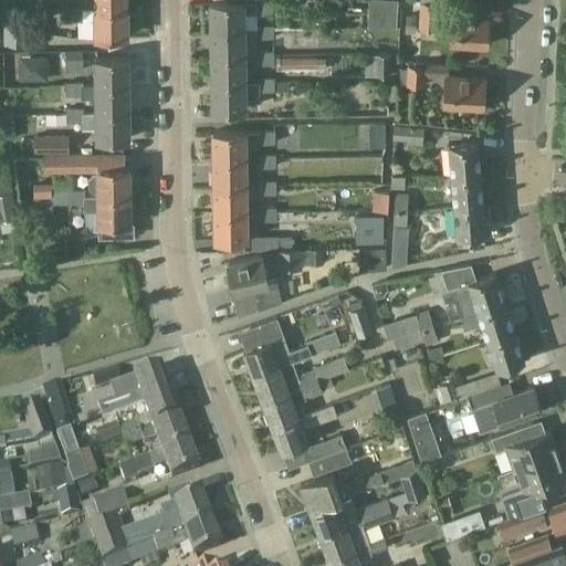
[(94,0),(94,10),(126,10),(126,0),(94,0)]
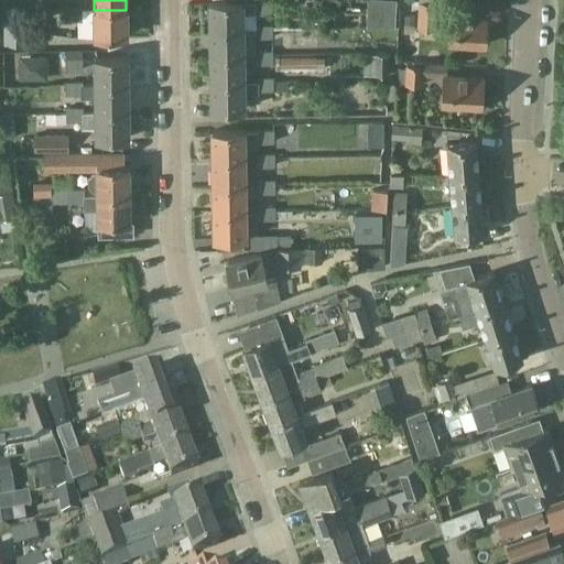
[(396,26),(397,0),(368,0),(368,25),(396,26)]
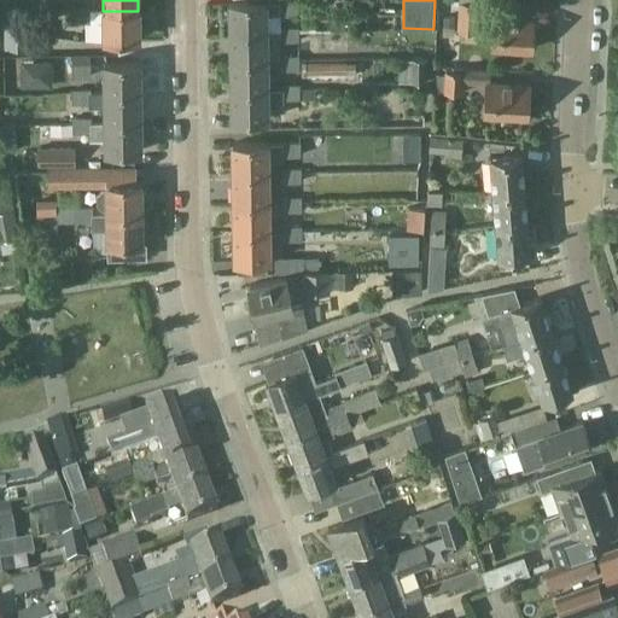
[(263,33),(262,16),(298,15),(297,1),(227,4),(228,34),(263,33)]
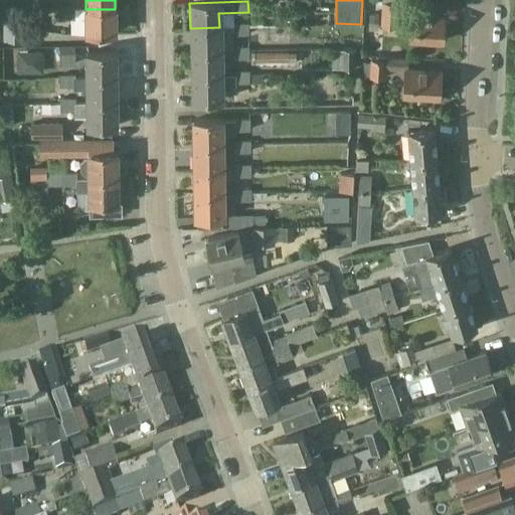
[(443,42),(445,16),(398,13),(399,2),(383,1),(381,22),(411,24),(410,40),(443,42)]
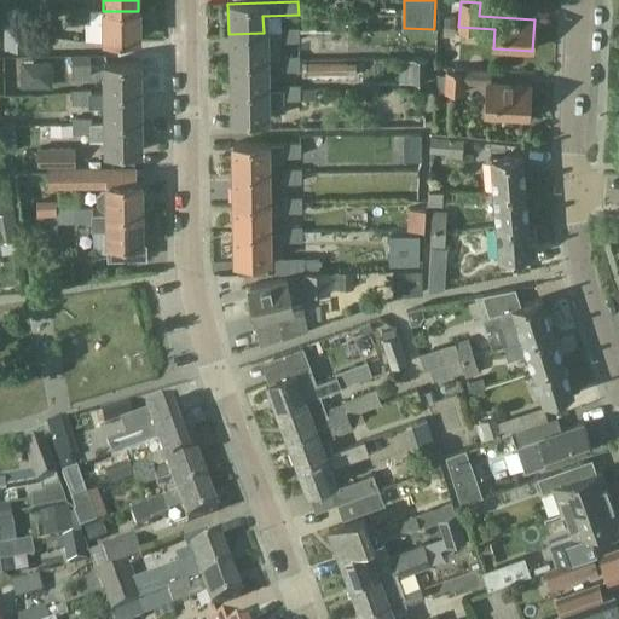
[(138,11),(103,11),(71,12),(71,22),(103,22),(104,40),(138,40),(138,11)]
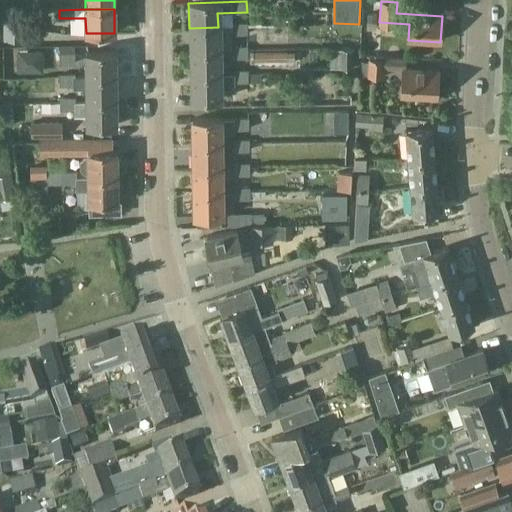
[(5,40),(24,40),(24,17),(5,17),(5,40)]
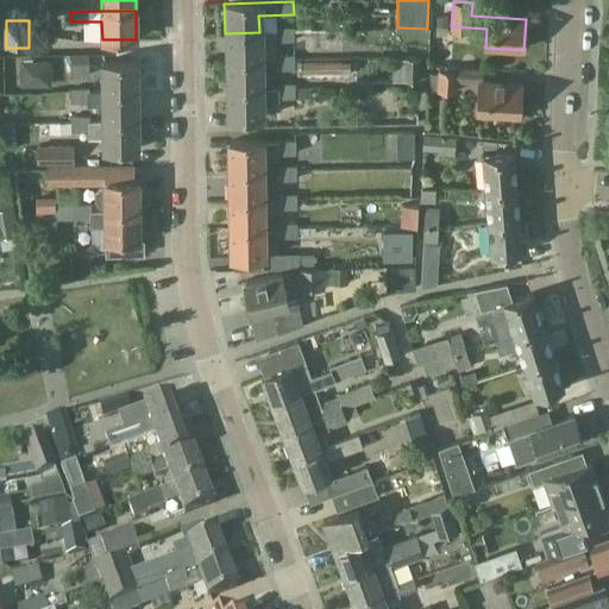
[(259,60),(259,43),(259,32),(225,33),(226,61),(259,60)]
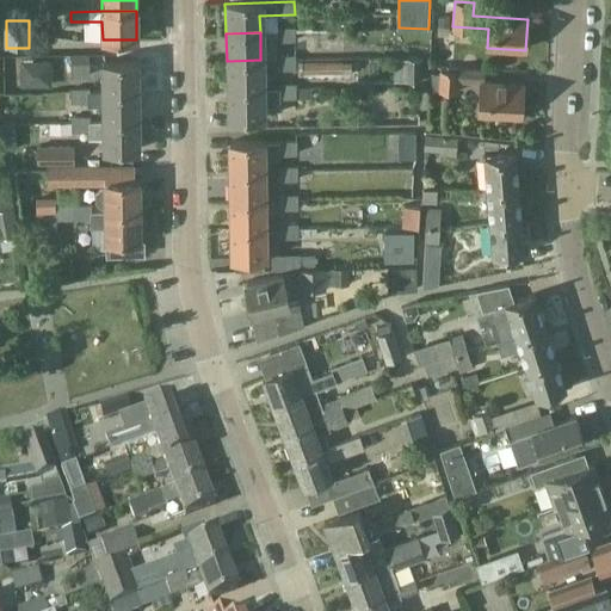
[(295,32),(278,32),(278,43),(296,42),(295,32)]
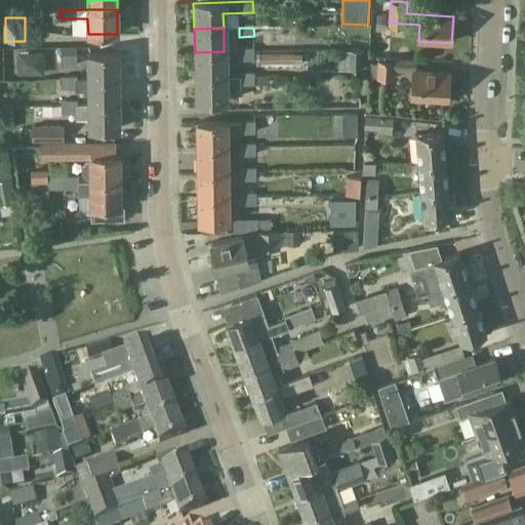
[(77,46),(62,46),(62,55),(63,66),(77,66),(77,46)]
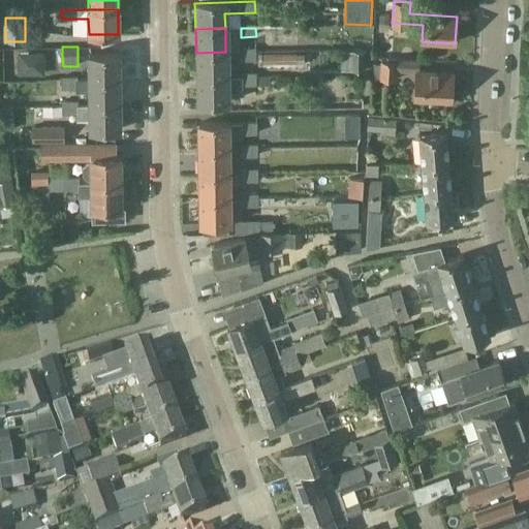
[(241,60),(256,59),(256,49),(241,49),(241,60)]
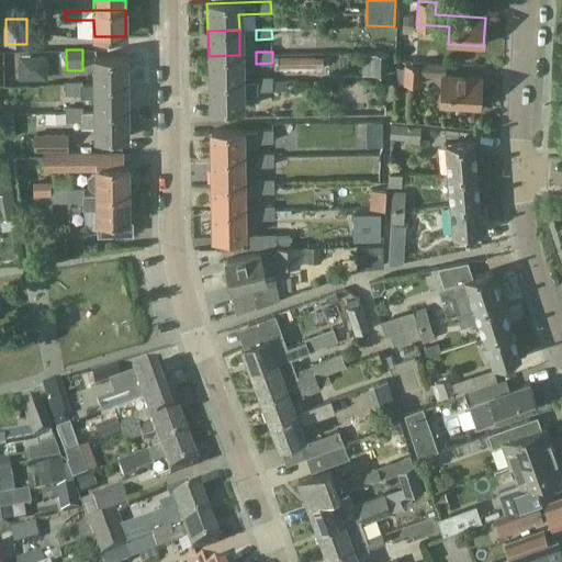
[(327,70),(349,72),(350,53),(328,52),(327,70)]
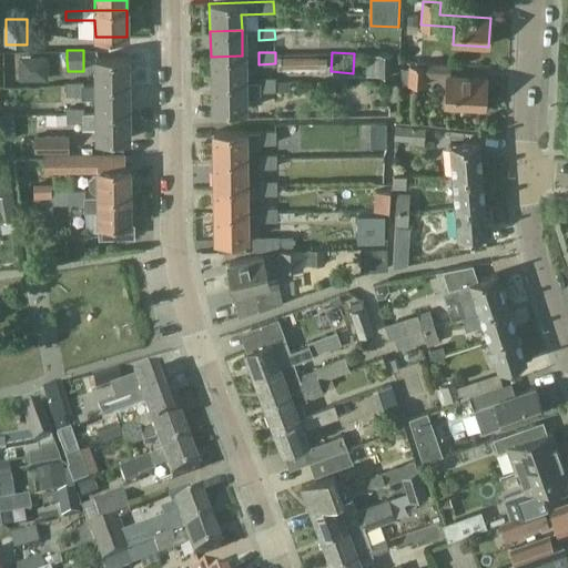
[(367,77),(393,75),(393,52),(367,52),(367,77)]
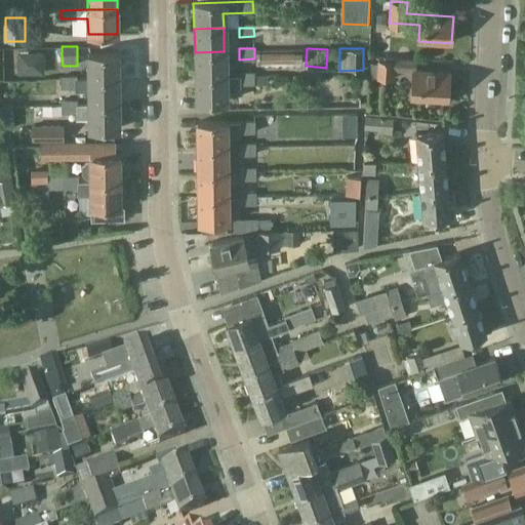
[(195,77),(225,76),(224,51),(195,52),(195,77)]
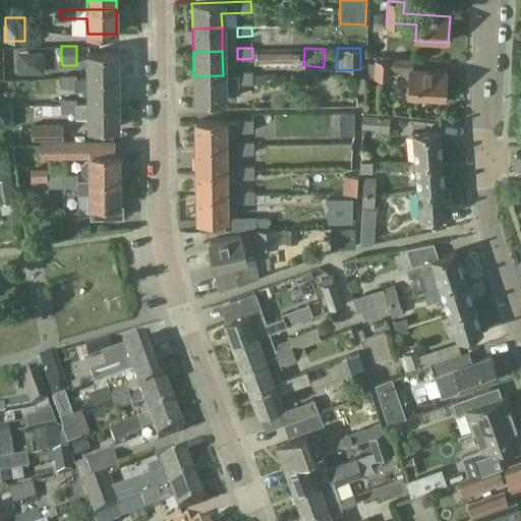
[(259,63),(299,63),(299,52),(258,53),(259,63)]
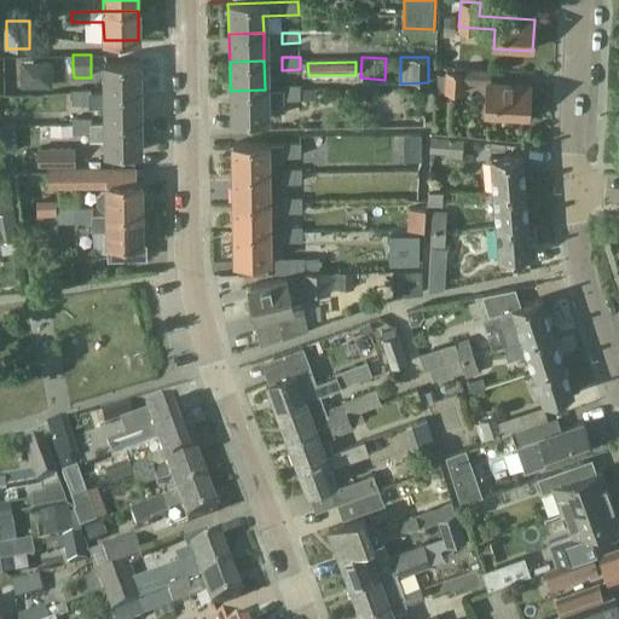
[(139,64),(104,65),(104,77),(104,93),(139,93),(139,64)]
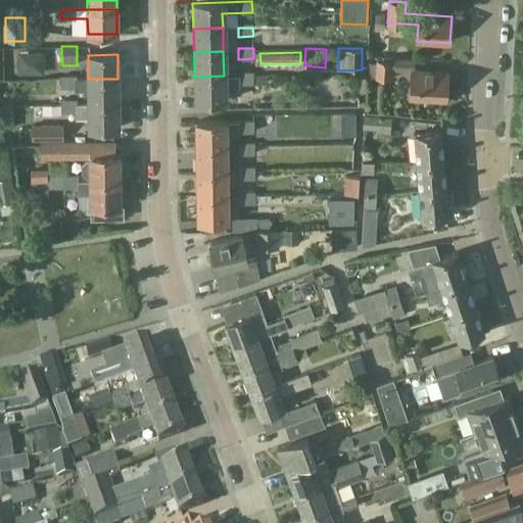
[(412,70),(413,59),(379,57),(378,80),(392,81),(393,69),(412,70)]
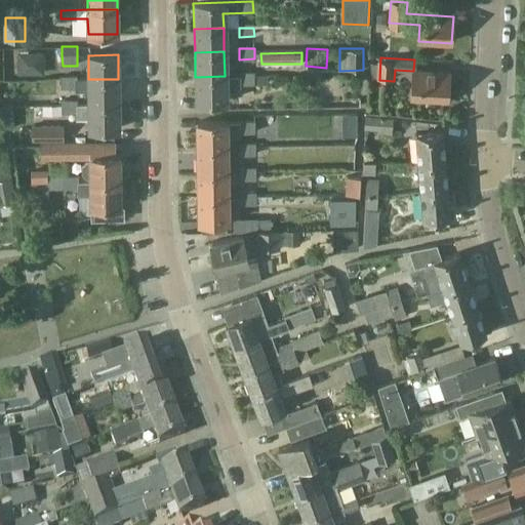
[(448,102),(450,74),(413,72),(411,98),(448,102)]
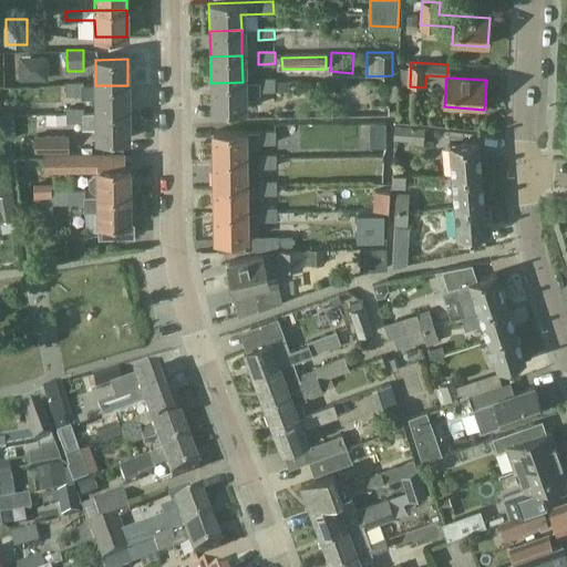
[(259,91),(275,90),(275,79),(258,79),(259,91)]
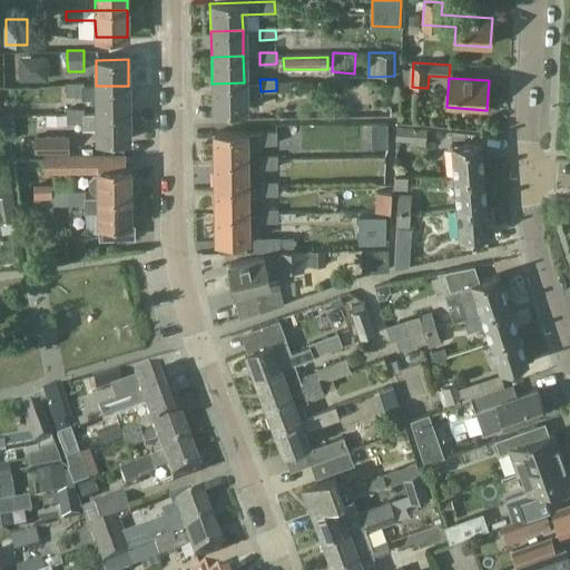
[(244,82),(212,84),(213,111),(245,110),(244,82)]
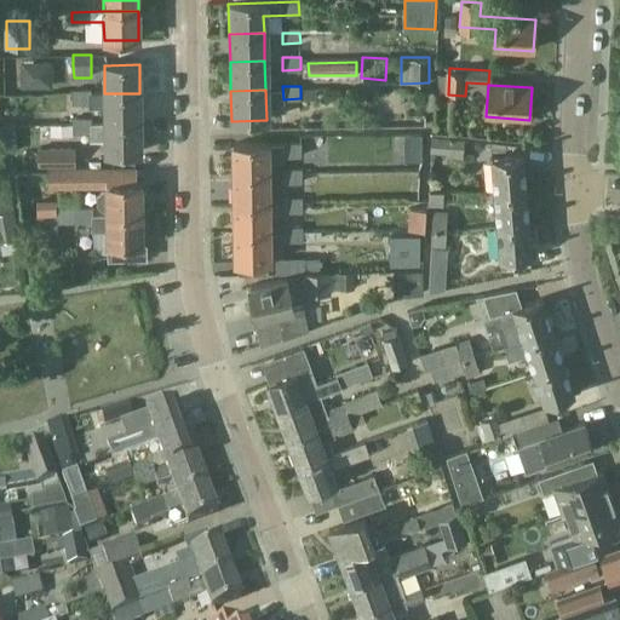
[(104,122),(139,121),(139,93),(104,93),(74,93),(74,107),(104,107),(104,122)]
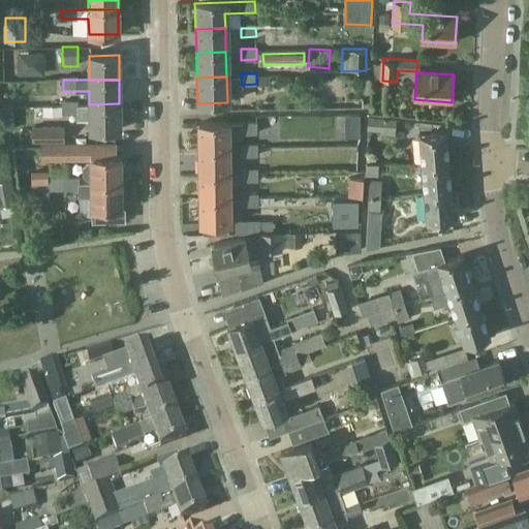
[(119,103),(89,104),(62,104),(62,113),(75,113),(75,120),(89,120),(89,130),(119,130),(119,103)]
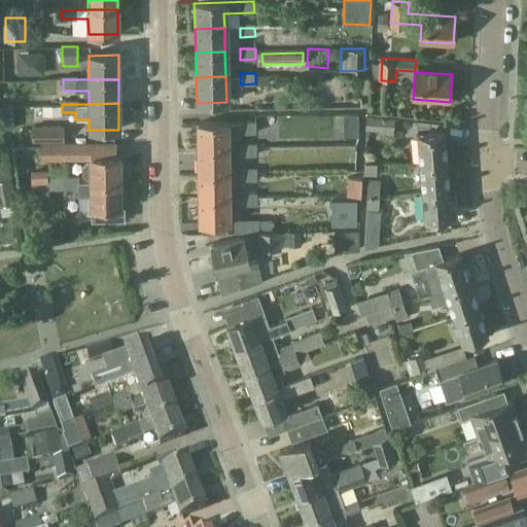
[(393,135),(395,119),(384,117),(382,134),(393,135)]
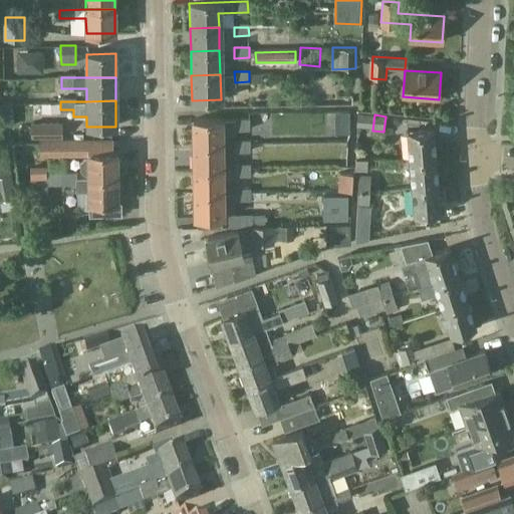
[(193,146),(222,145),(221,136),(233,135),(237,132),(252,131),(251,119),(192,120),(193,146)]
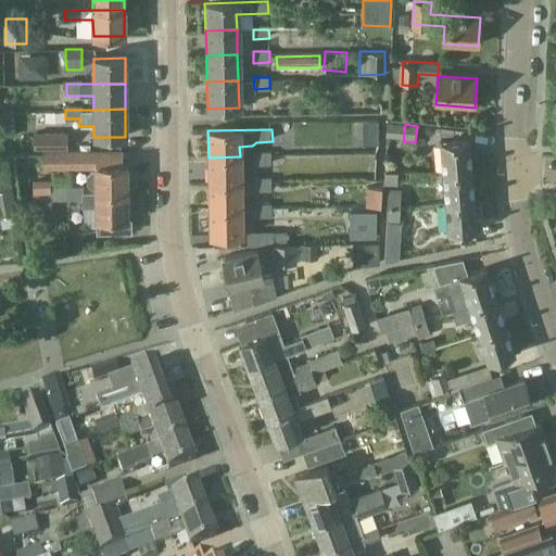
[(41,147),(65,146),(64,130),(33,130),(33,146),(41,147)]
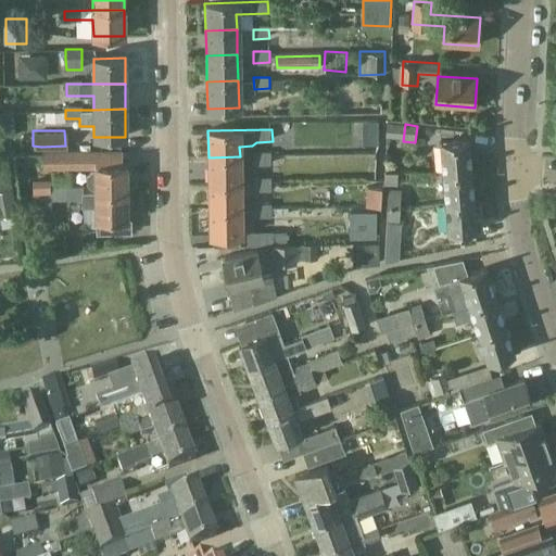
[(443,173),(472,171),(470,140),(441,142),(443,173)]
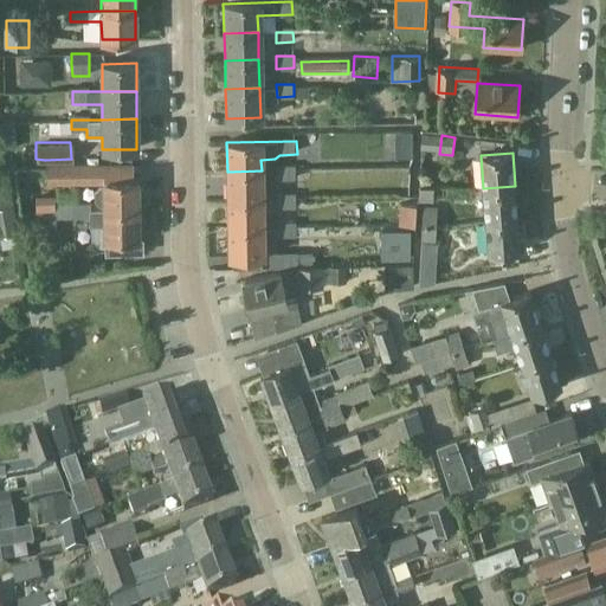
[(75,166),(45,166),(45,181),(103,181),(103,166),(75,166)]
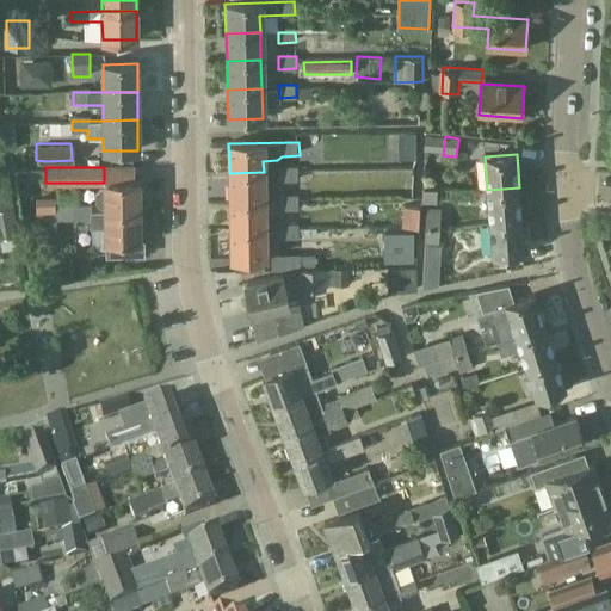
[(279,180),(298,179),(298,167),(279,168),(279,180)]
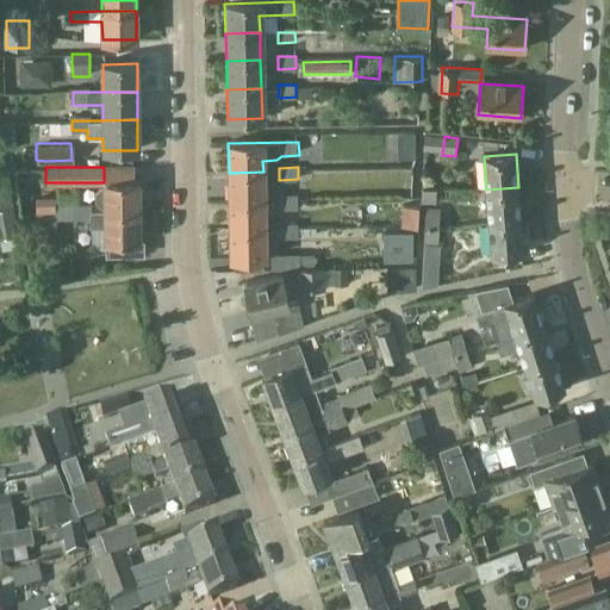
[(229,201),(263,200),(263,172),(229,173),(229,201)]
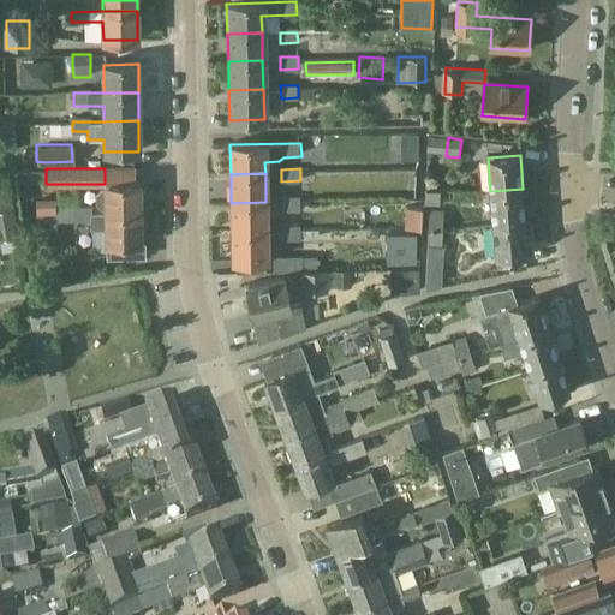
[(102,189),(96,193),(96,204),(101,208),(105,210),(105,213),(105,215),(139,214),(139,184),(133,184),(105,184),(105,187),(102,189)]
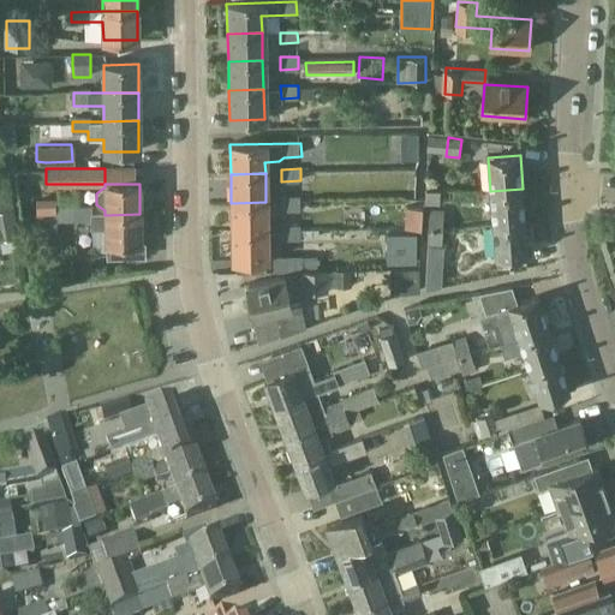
[(425,189),(425,204),(440,204),(440,190),(425,189)]
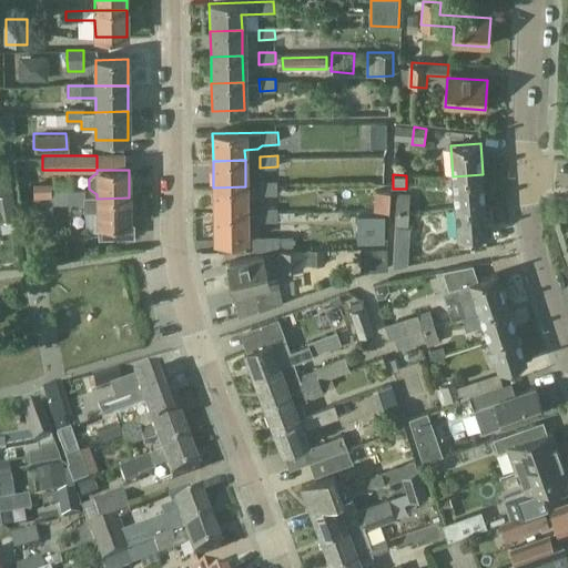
[(455,208),(485,205),(483,174),(453,176),(455,208)]
